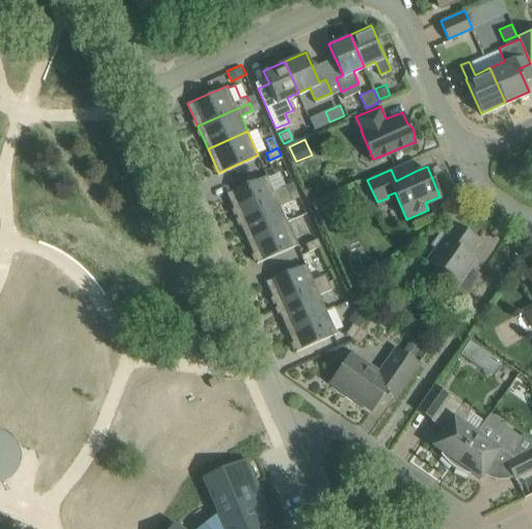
[(227,191),(237,215),(289,191),(296,188),(292,181),(273,189),(266,174),(227,191)]
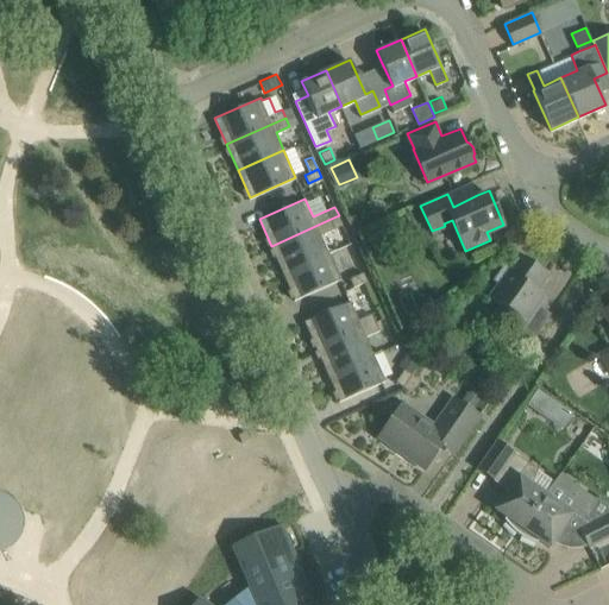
[(271,246),(282,272),(328,251),(320,233),(334,227),(331,219),(271,246)]
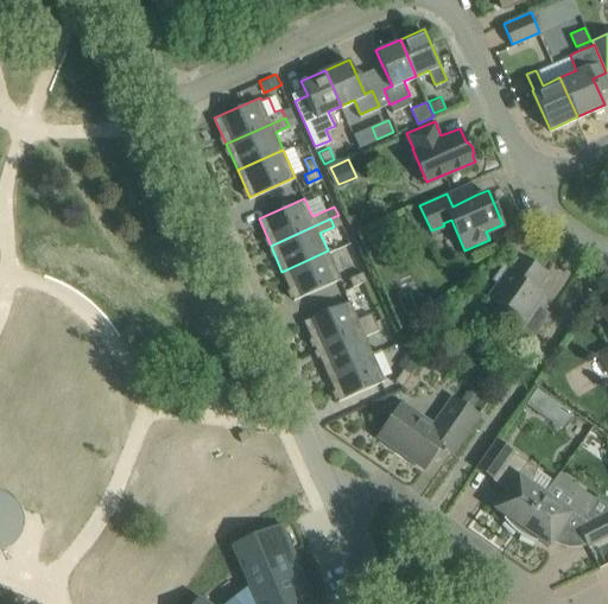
[(293,298),(304,293),(340,278),(328,250),(282,272),(293,298)]
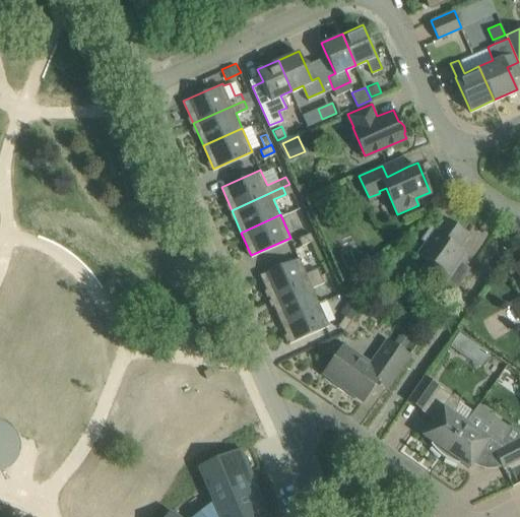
[(418,252),(448,272),(464,251),(458,247),(467,233),(444,215),(418,252)]
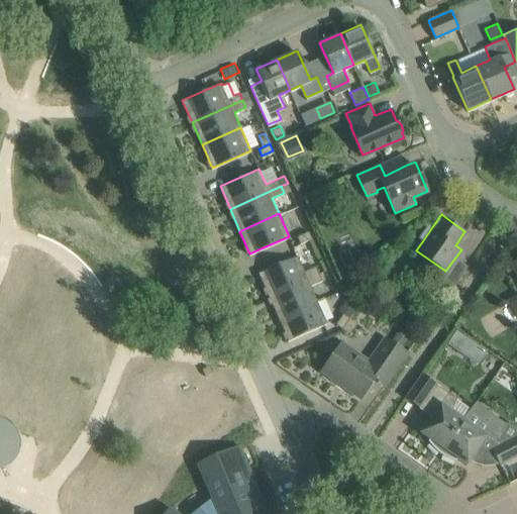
[(297,234),(300,242),(311,237),(308,230),(297,234)]
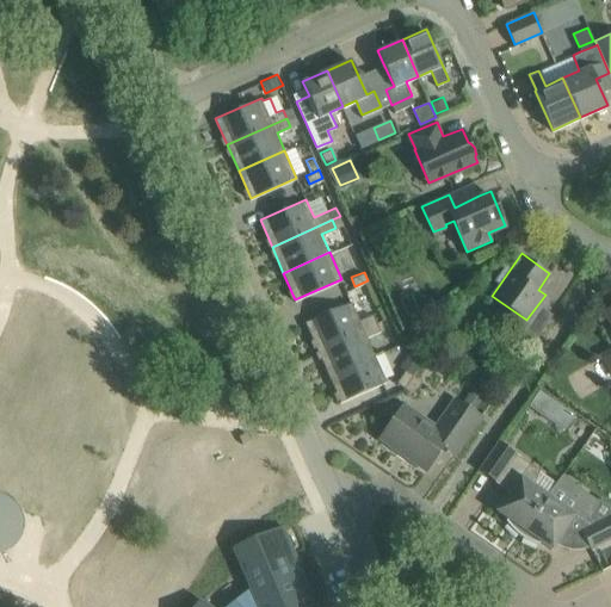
[(304,321),(316,348),(376,322),(372,313),(359,319),(351,301),(304,321)]
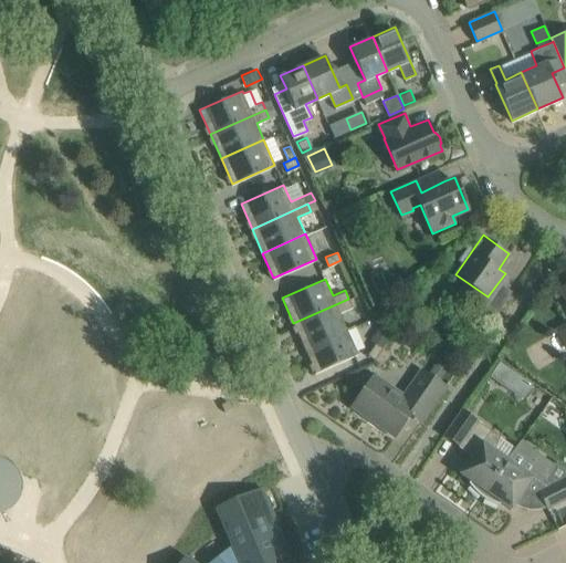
[(348,299),(293,323),(304,347),(347,327),(339,312),(352,305),(348,299)]
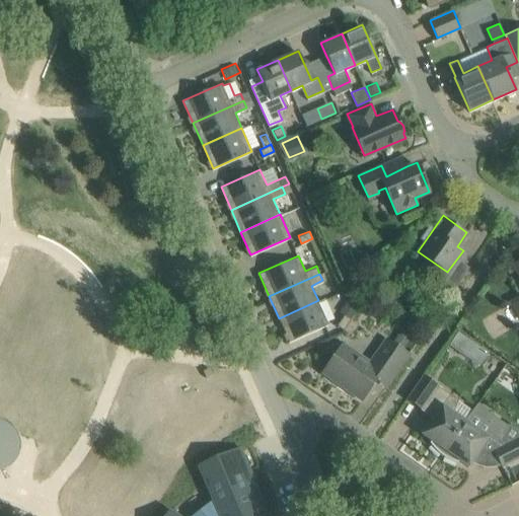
[(450,294),(456,285),(447,278),(440,288),(450,294)]
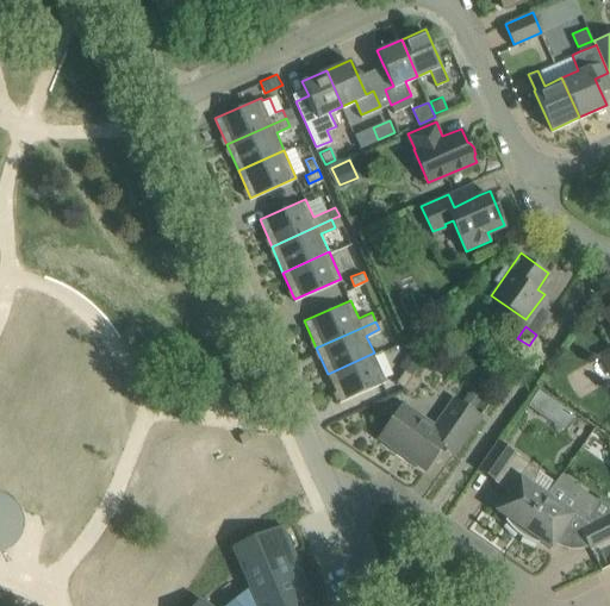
[(399,364),(405,368),(412,373),(425,354),(414,345),(399,364)]
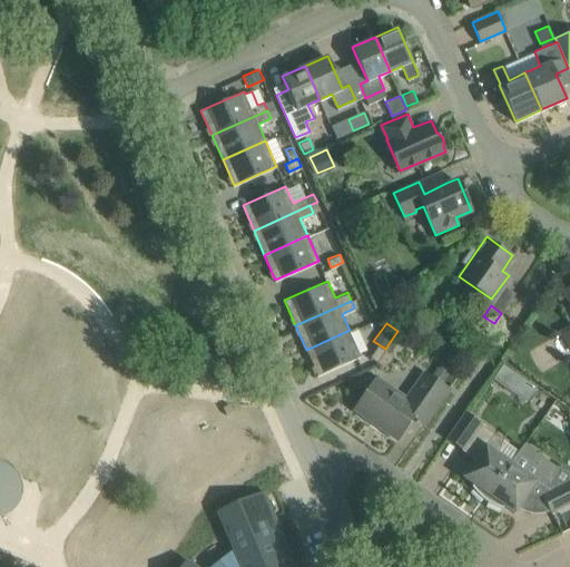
[(317,374),(327,370),(361,355),(350,330),(306,350),(317,374)]
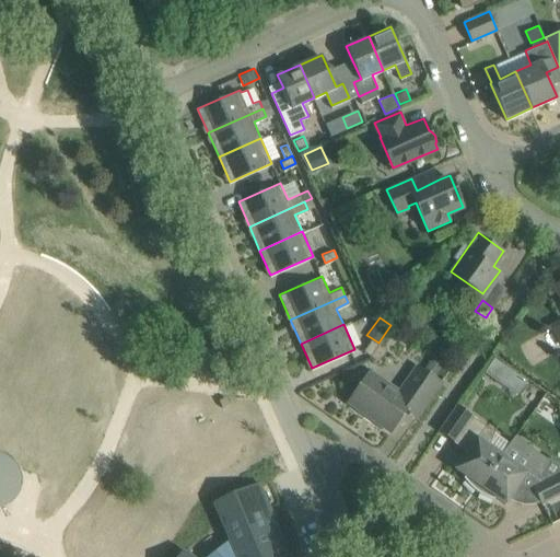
[(446,334),(438,347),(451,355),(459,341),(446,334)]
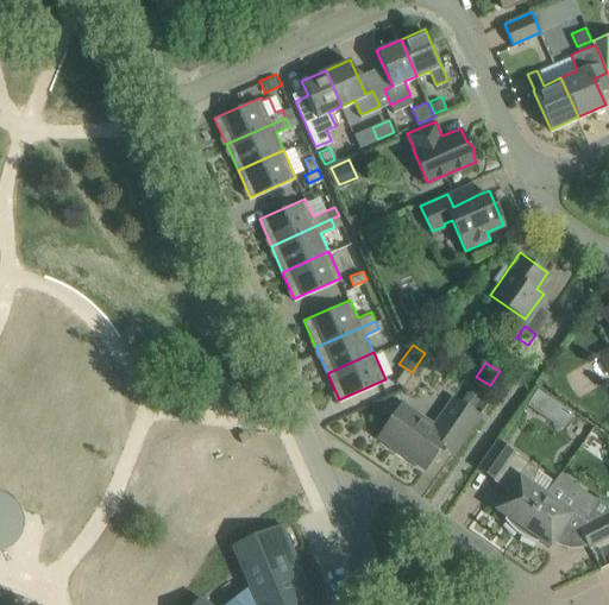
[(412,372),(405,367),(396,379),(403,384),(412,372)]
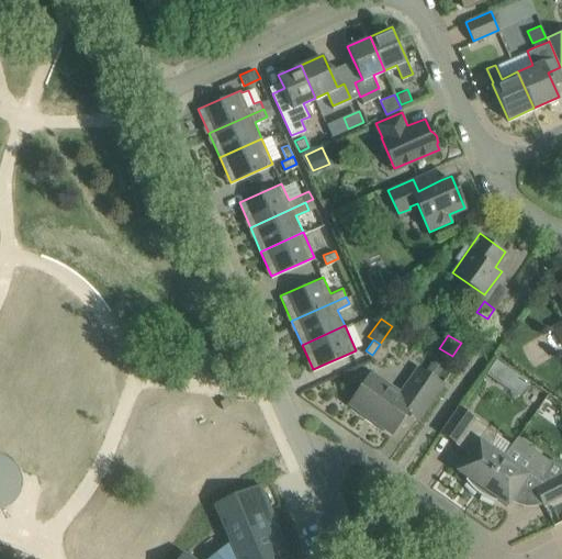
[(451,368),(434,356),(426,367),(437,375),(439,372),(446,377),(451,368)]
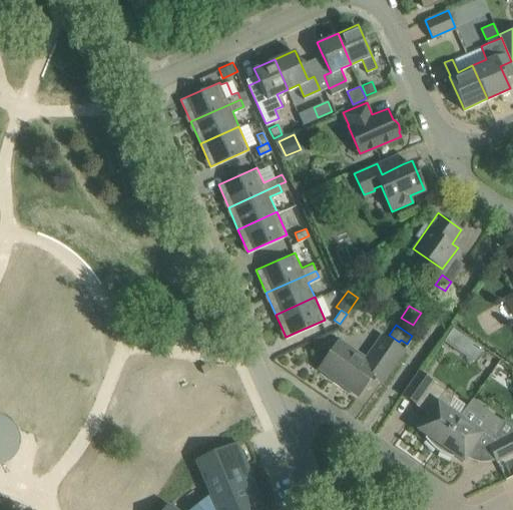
[(482,347),(453,327),(444,339),(473,360),(482,347)]
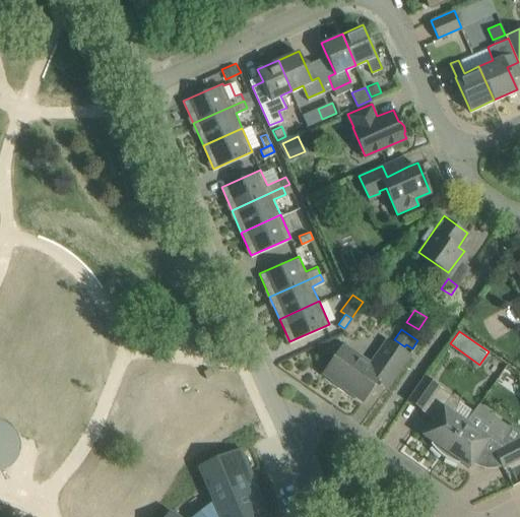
[(363,399),(382,372),(392,379),(409,353),(396,344),(393,349),(384,342),(370,363),(343,343),(324,371),(363,399)]
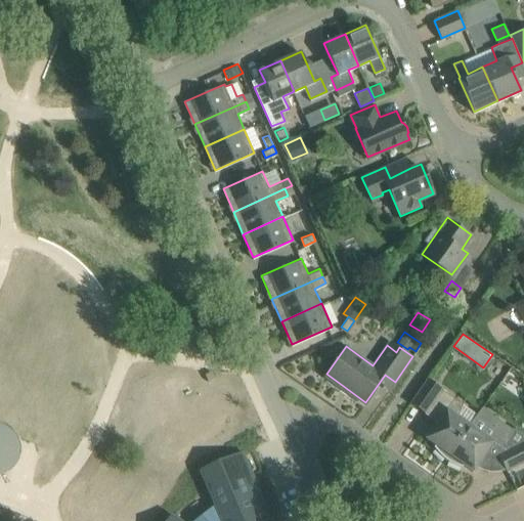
[(428,379),(411,401),(425,411),(441,388),(428,379)]
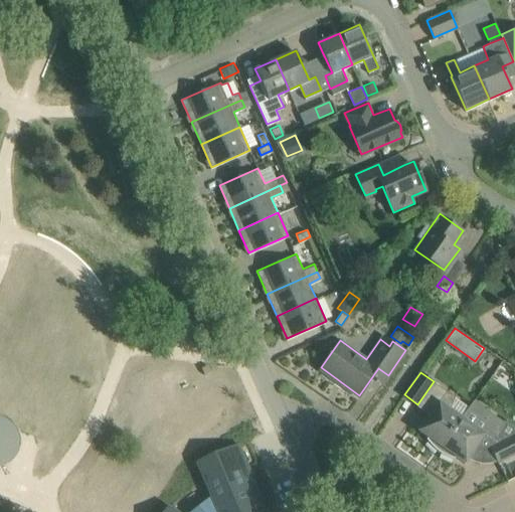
[(427,436),(426,438),(432,445),(439,450),(469,405),(447,390),(418,430),(427,436)]
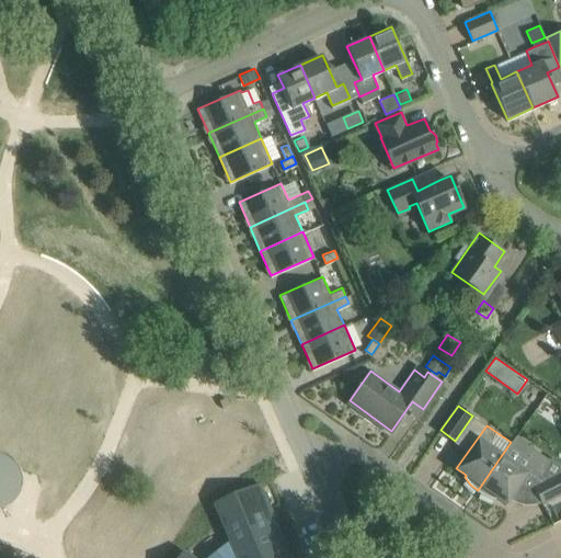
[(516,435),(511,442),(478,490),(482,493),(485,496),(488,497),(493,498),(495,499),(496,497),(506,503),(541,454),(516,435)]
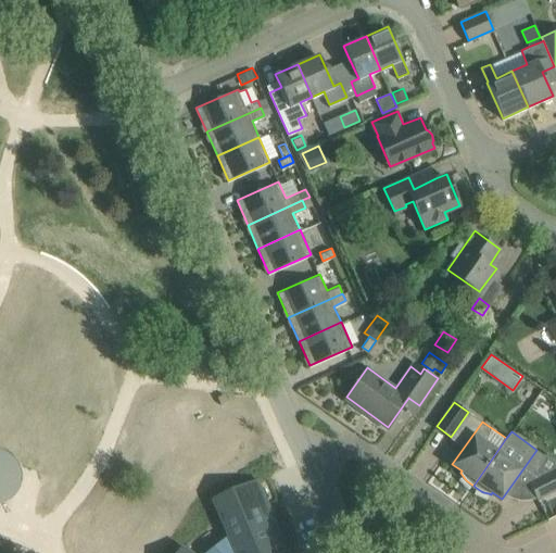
[(0,499),(13,502),(23,454),(0,449),(0,499)]
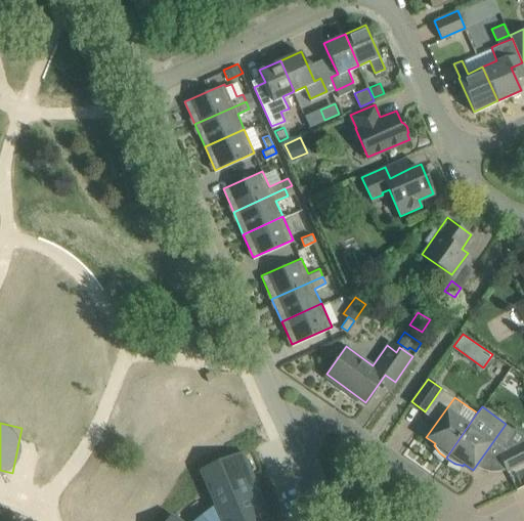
[(523,441),(498,454),(506,469),(523,460),(523,441)]
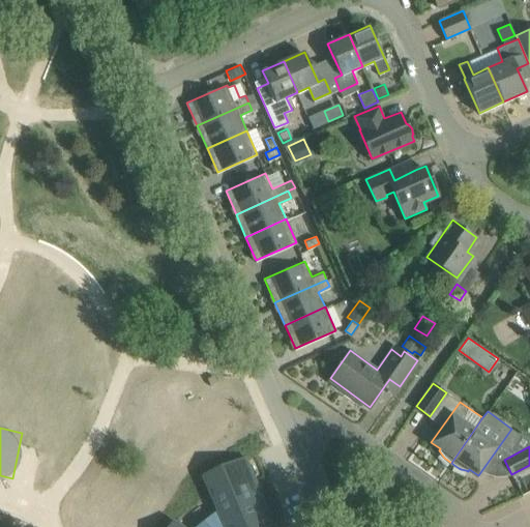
[(167,526),(275,526),(245,455),(201,473),(216,509),(194,526),(183,526),(173,519),(167,526)]
